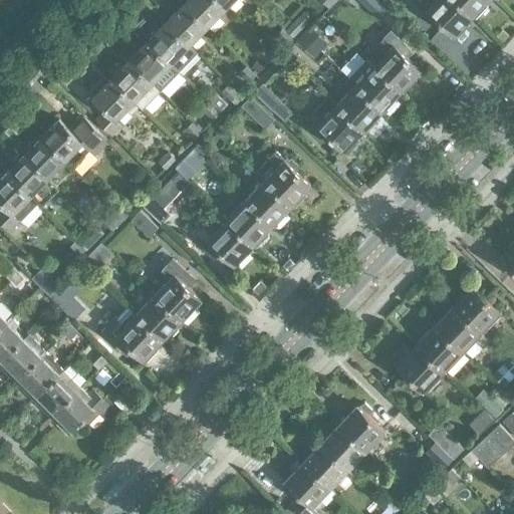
[(219,0),(186,0),(184,2),(209,26),(227,8),(219,0)]
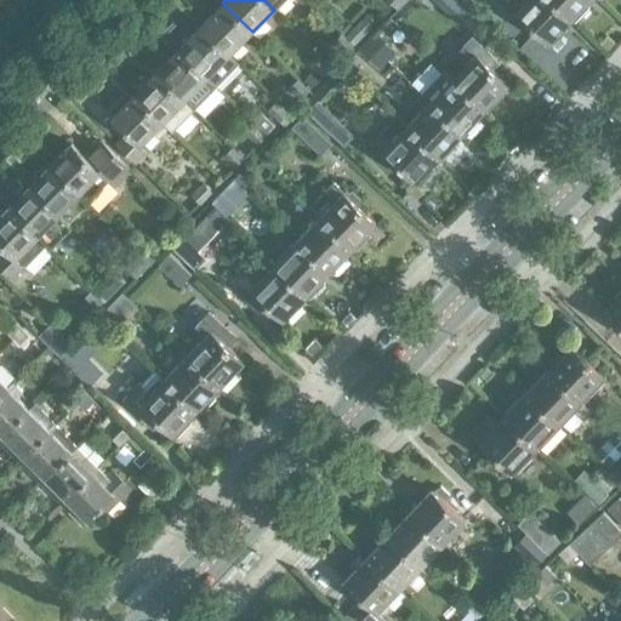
[(459,0),(437,0),(455,17),(466,6),(459,0)]
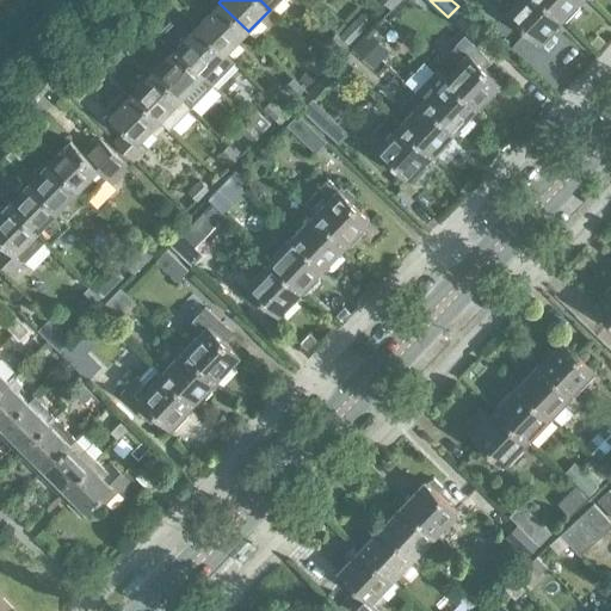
[(498,0),(539,41),(541,39),(544,43),(557,29),(554,25),(563,17),(545,0),(498,0)]
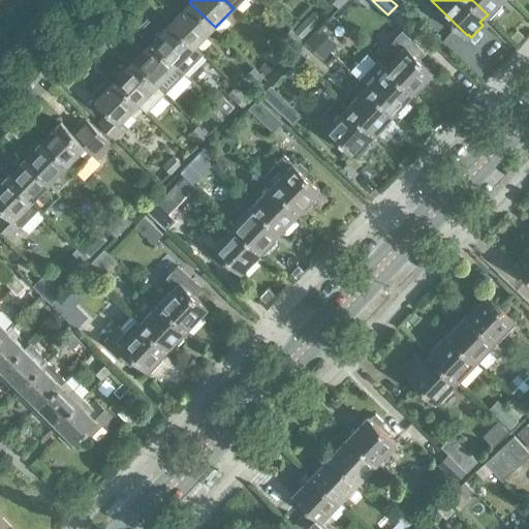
[(472,0),(488,14),(490,17),(502,4),(499,2),(501,0),(472,0)]
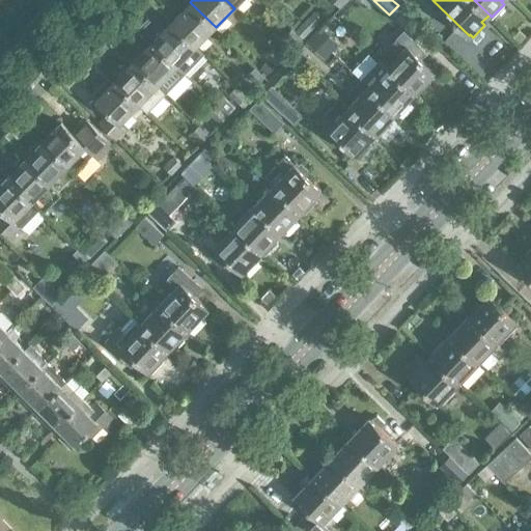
[(190,2),(171,22),(197,47),(216,27),(190,2)]
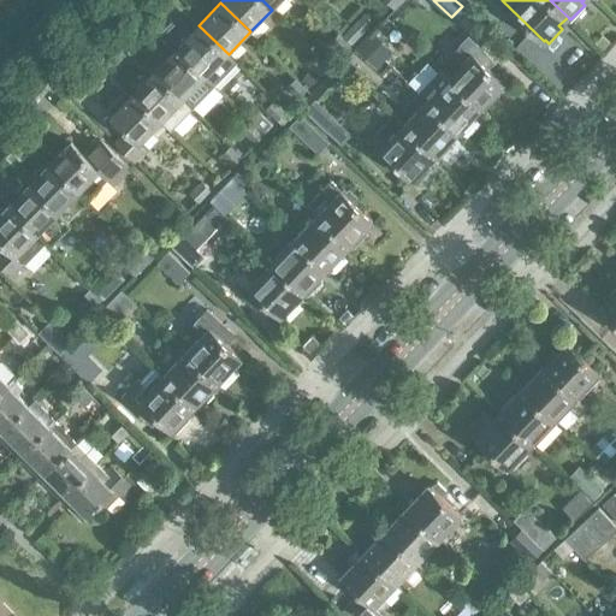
[(339,33),(351,45),(374,21),(362,9),(339,33)]
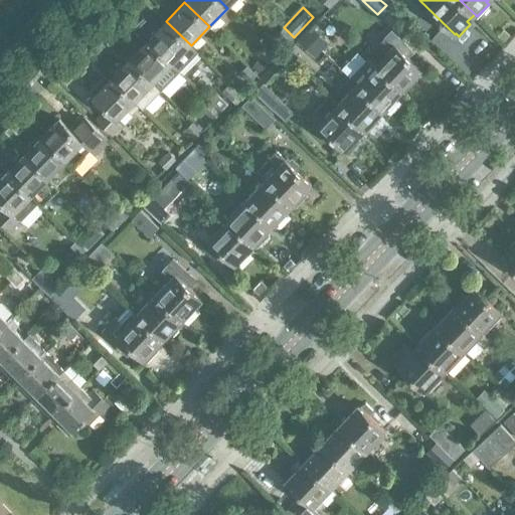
[(166,21),(148,39),(179,70),(197,51),(191,45),(166,21)]
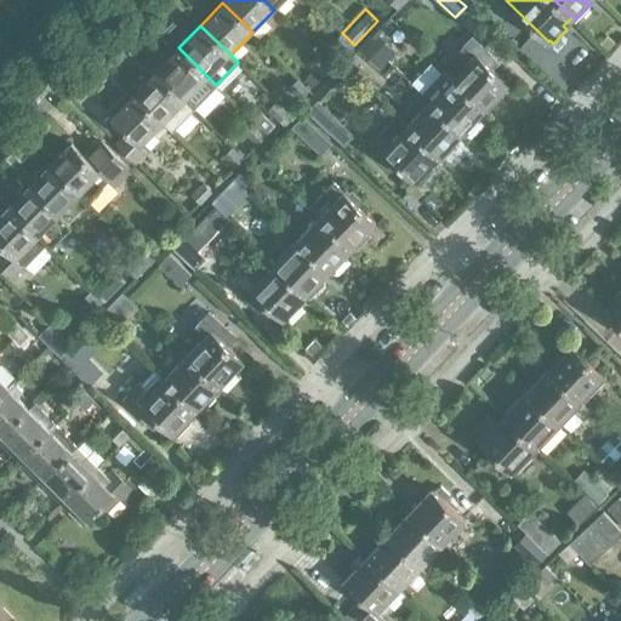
[(368,40),(387,58),(394,51),(375,32),(368,40)]
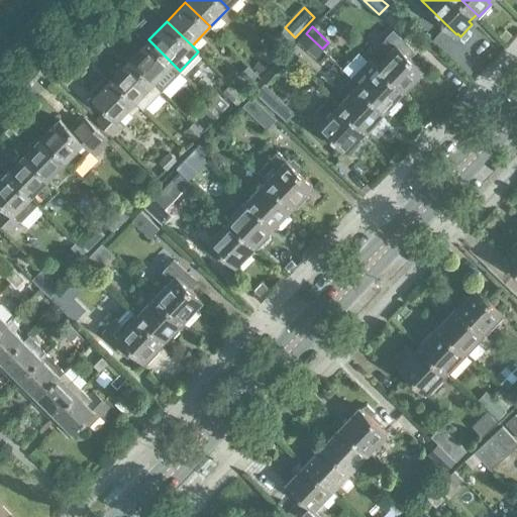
[(288,44),(295,37),(285,27),(277,34),(288,44)]
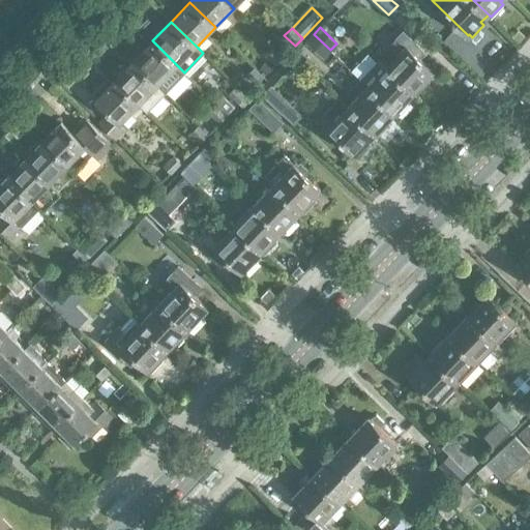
[(396,53),(386,63),(418,94),(430,82),(427,79),(435,70),(418,55),(423,50),(404,31),(389,46),(396,53)]
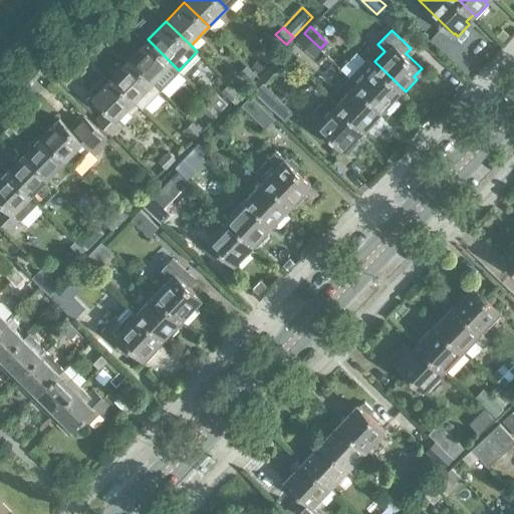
[(258,38),(268,47),(275,39),(265,31),(258,38)]
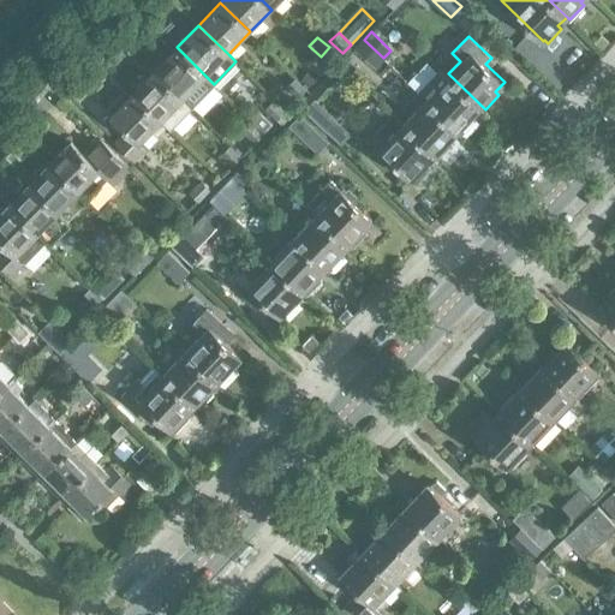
[(383,58),(364,40),(357,48),(368,59),(375,51),(383,58)]
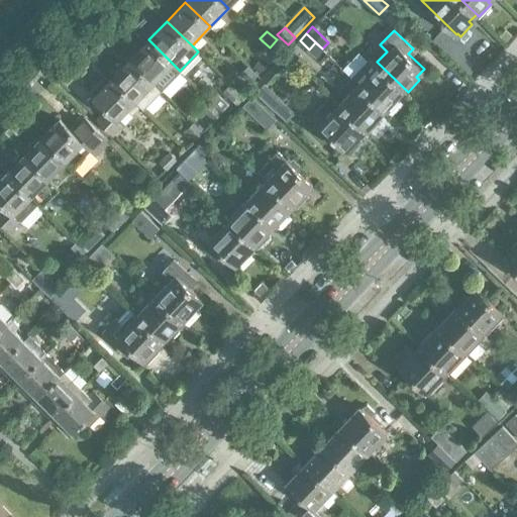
[(162,89),(180,71),(148,39),(130,59),(154,83),(162,89)]
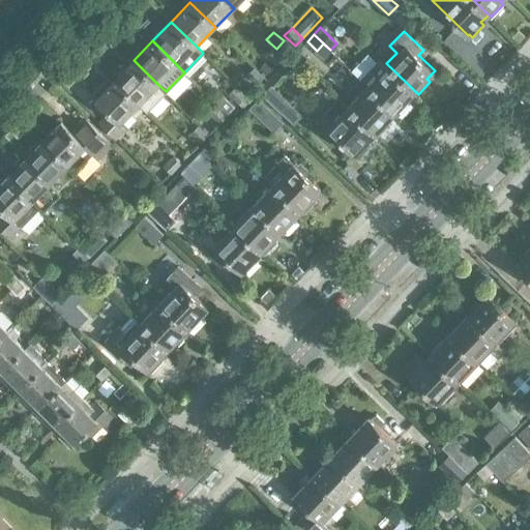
[(265,55),(275,65),(284,57),(273,47),(265,55)]
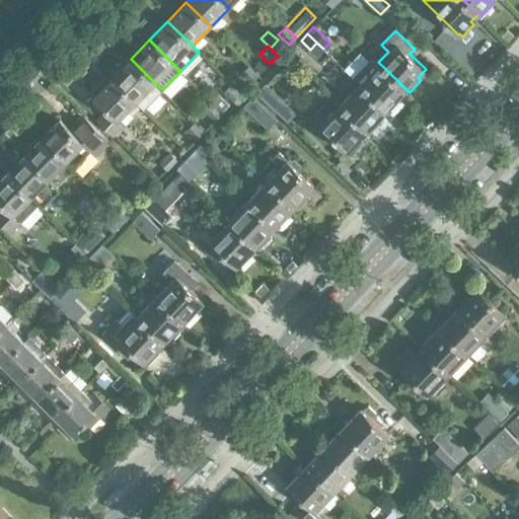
[(390,112),(401,100),(398,97),(406,89),(378,62),(372,57),(353,76),(359,82),(387,109),(390,112)]
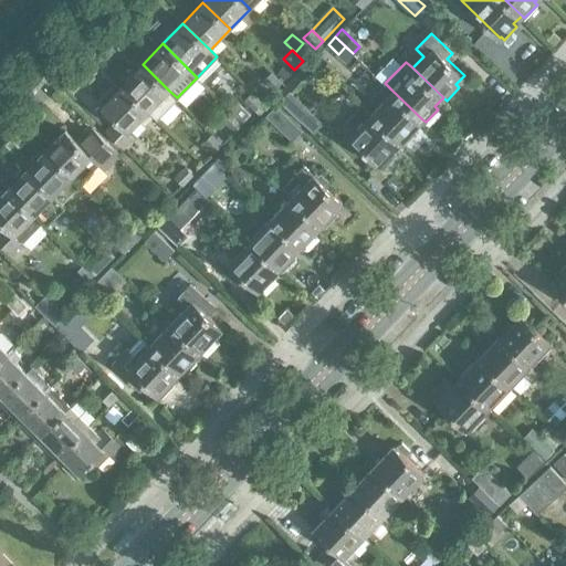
[(178,98),(177,97),(169,91),(143,64),(123,84),(154,116),(157,119),(178,98)]
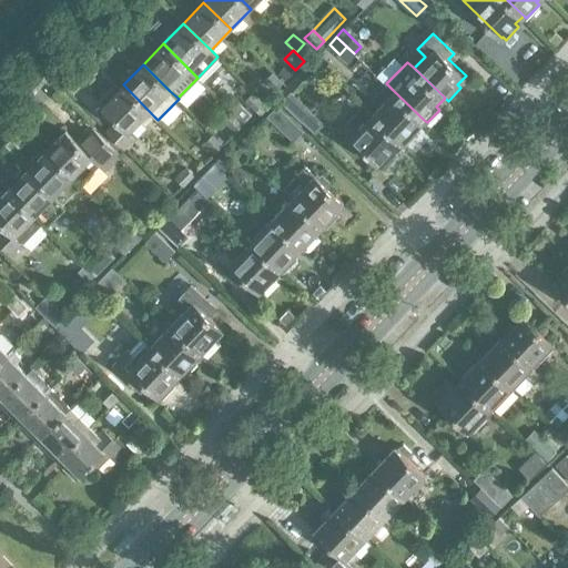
[(279,72),(286,80),(293,72),(285,64),(279,72)]
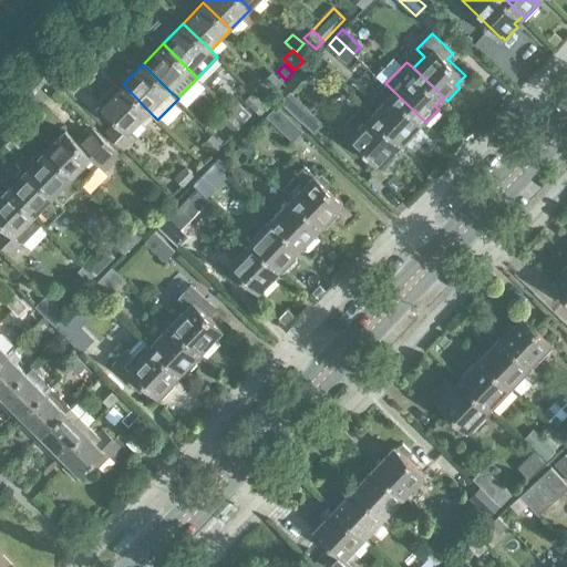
[(272,71),(264,80),(275,91),(284,82),(272,71)]
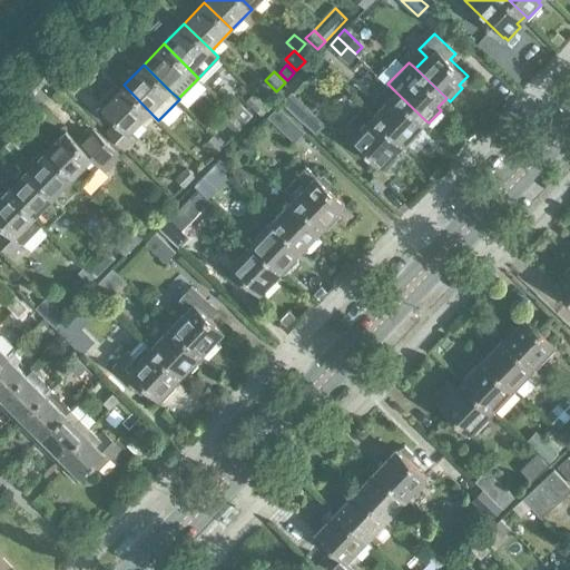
[(147,126),(155,117),(124,85),(102,107),(117,121),(107,130),(126,149),(137,138),(130,131),(141,121),(147,126)]
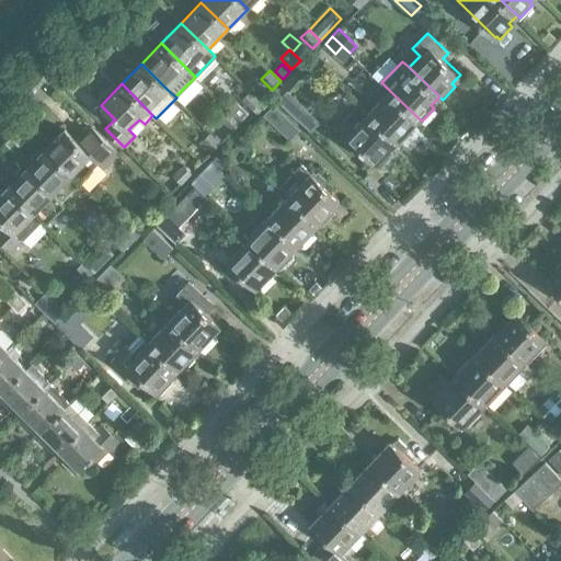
[(388,89),(367,111),(366,111),(398,140),(400,144),(413,129),(410,127),(419,118),(388,89)]
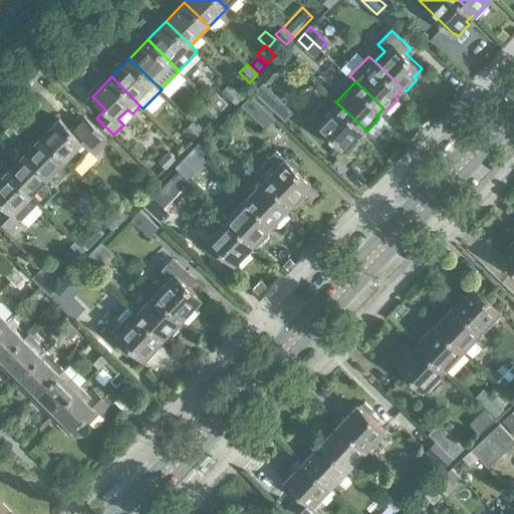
[(282,100),(272,90),(263,82),(254,91),(272,109),(273,109),(285,120),(293,112),(281,100),(282,100)]
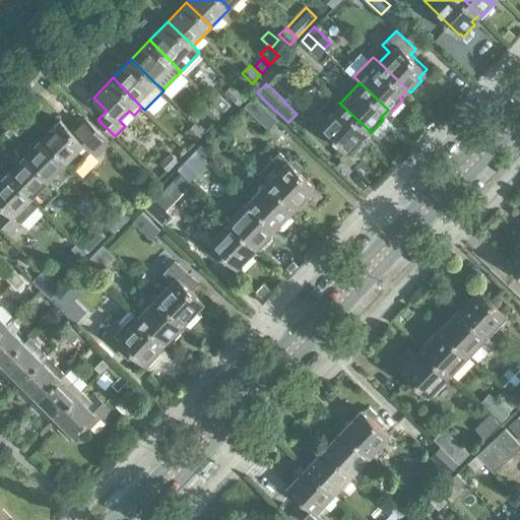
[(223,92),(234,102),(242,93),(232,84),(223,92)]
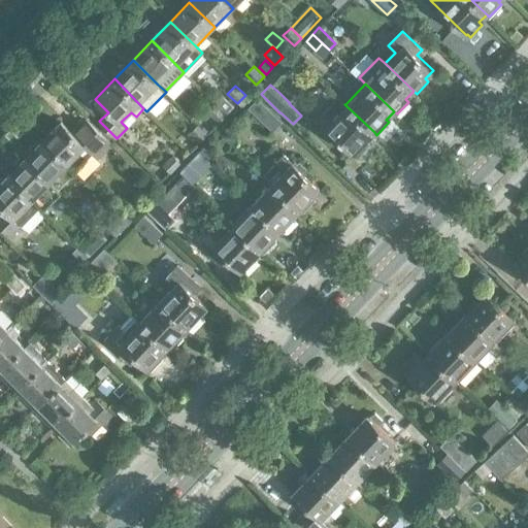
[(223,92),(216,99),(229,113),(236,105),(223,92)]
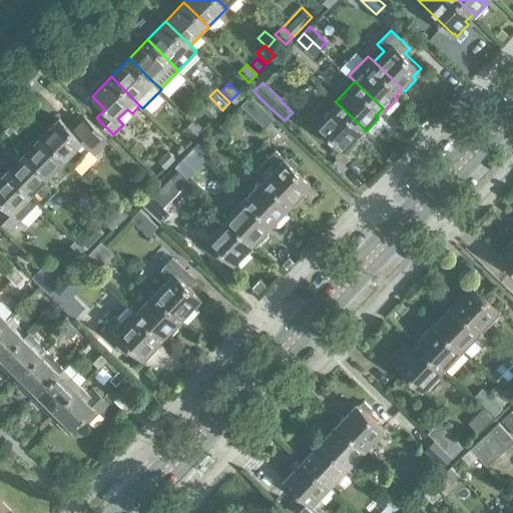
[(329,94),(308,114),(344,148),(345,147),(348,150),(359,138),(356,136),(364,128),(335,101),(336,101),(329,94)]
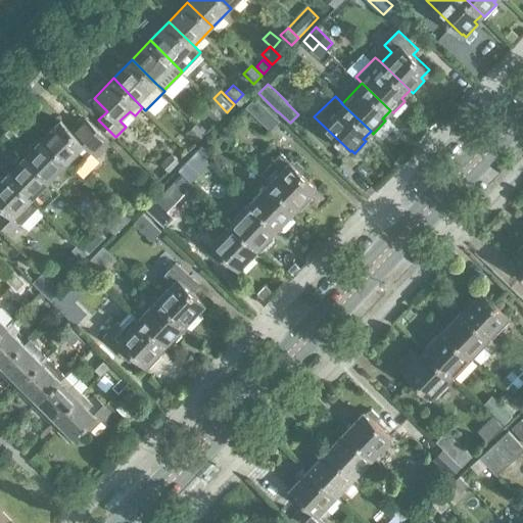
[(280,121),(255,97),(246,106),(271,130),(280,121)]
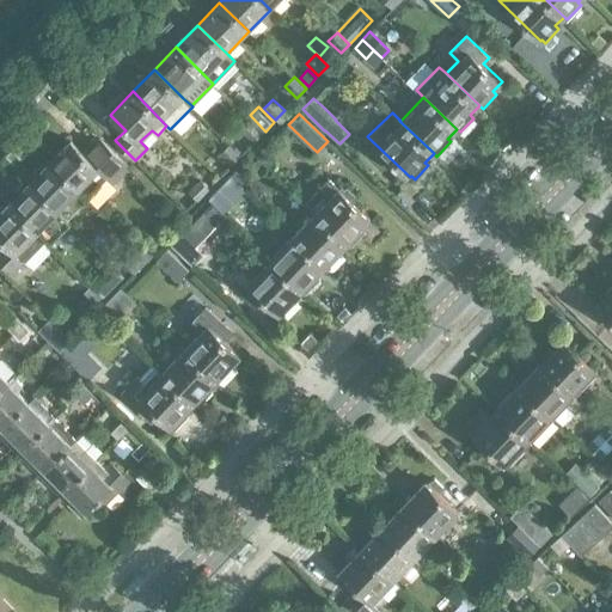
[(263,133),(251,122),(242,130),(254,142),(263,133)]
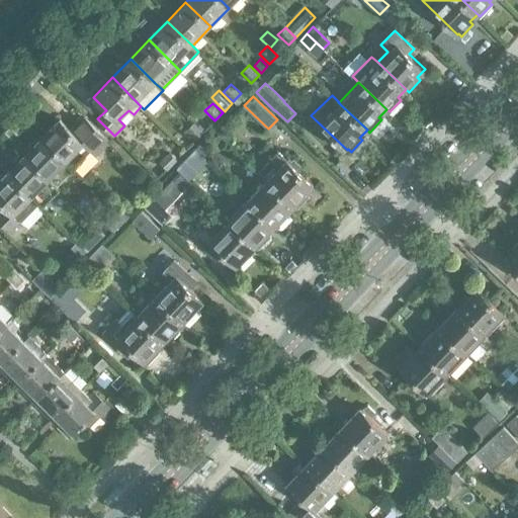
[(89,118),(75,133),(60,117),(41,137),(67,161),(74,168),(92,150),(96,154),(110,139),(89,118)]
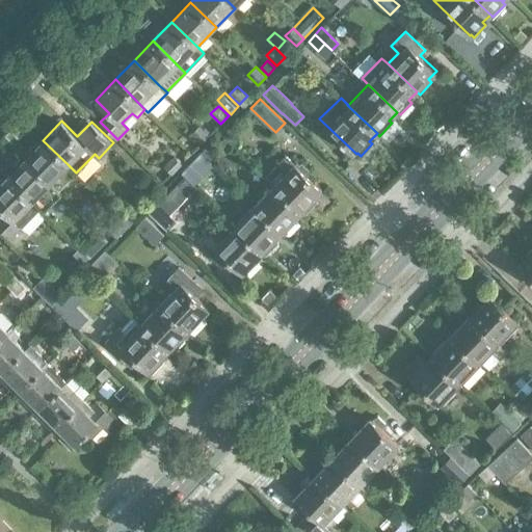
[(191,133),(202,143),(209,136),(198,126),(191,133)]
